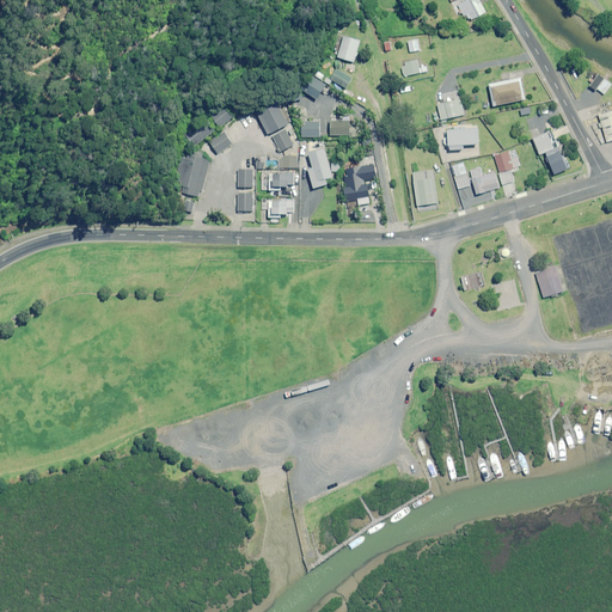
[(472,18),(473,20),(484,14),(478,4),(482,1),(481,0),(467,0),(459,5),(465,16),(467,14),(470,19),(472,18)]
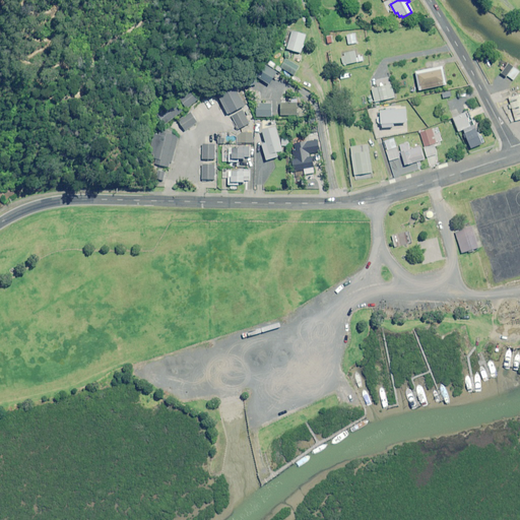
[(306,36),(291,33),(287,49),(302,53),(306,36)]
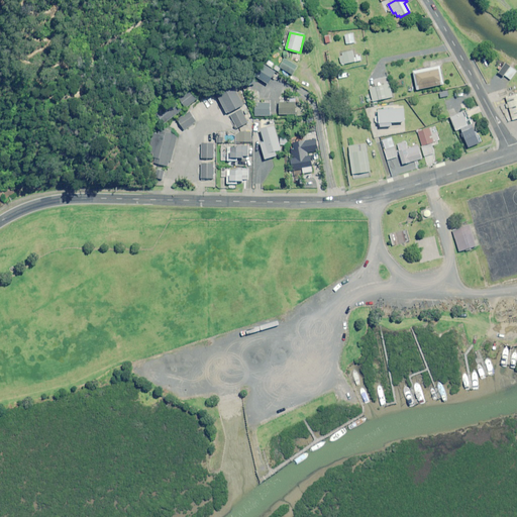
[(355,42),(353,33),(346,34),(347,37),(349,37),(350,43),(355,42)]
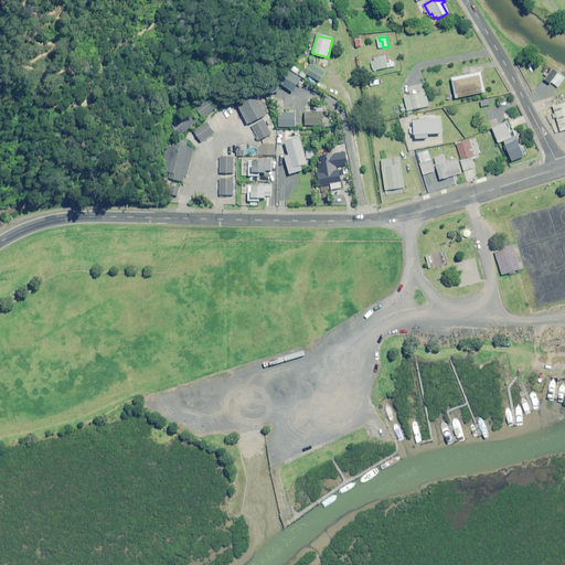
[(375,60),(371,61),(372,68),(376,67),(376,70),(396,66),(395,60),(387,62),(386,55),(374,57),(375,60)]
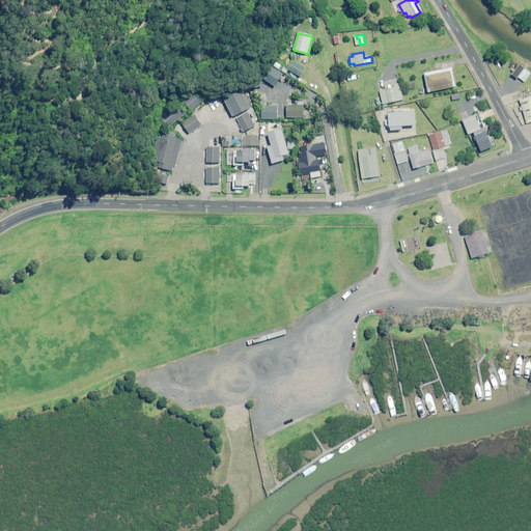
[(306,67),(292,60),(287,70),(301,77),(306,67)]
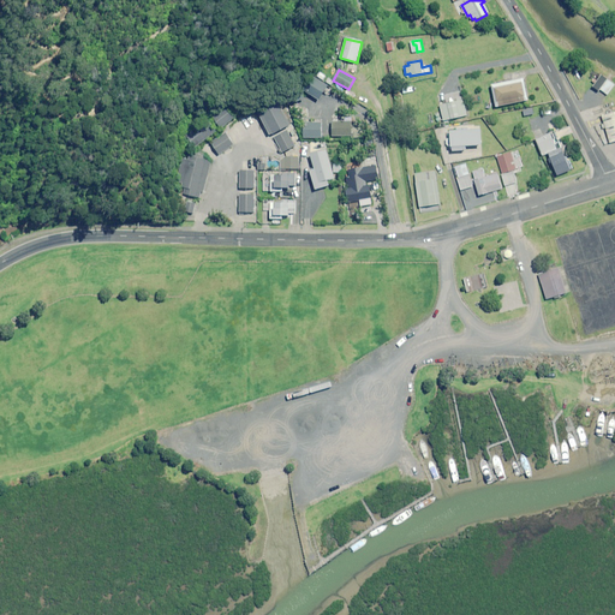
[(320,101),(332,81),(320,73),(316,78),(314,77),(305,91),(320,101)]
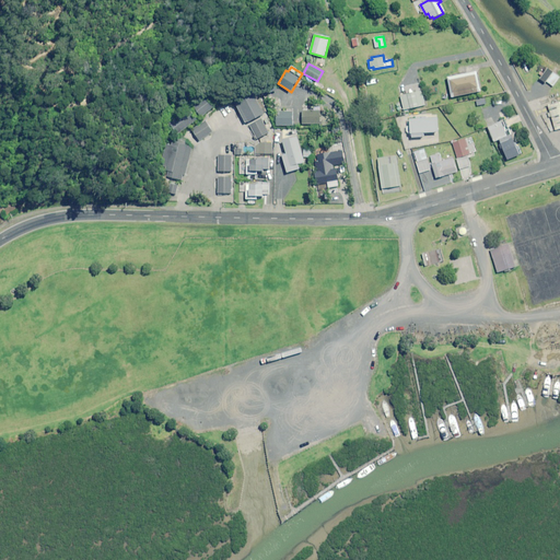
[(559,76),(548,68),(540,78),(546,83),(547,81),(553,85),(559,77),(559,76)]
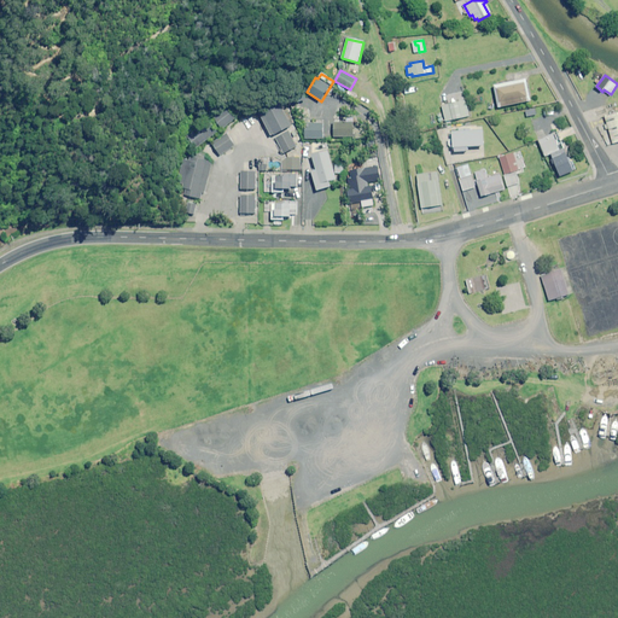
[(529,101),(525,82),(497,87),(501,106),(529,101)]
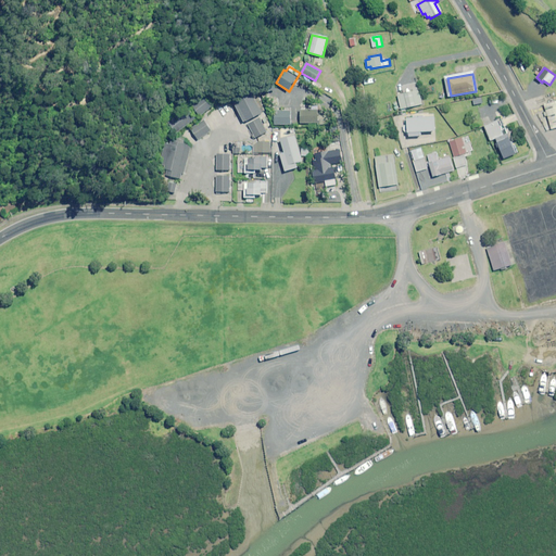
[(419,89),(397,95),(402,109),(422,103),(419,89)]
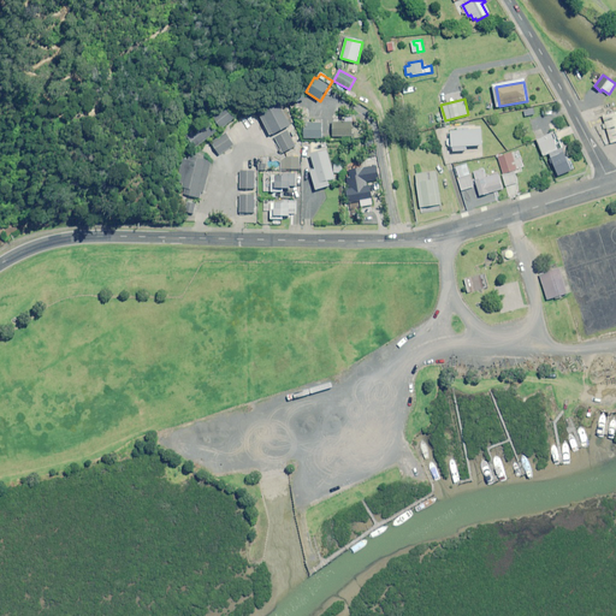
[(292,125),(282,106),(262,117),(283,153),(297,146),(286,128),(292,125)]
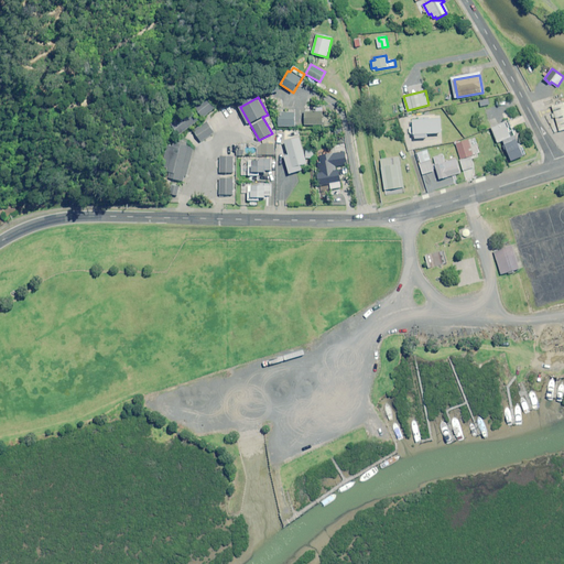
[(208,98),(197,107),(205,117),(216,109),(208,98)]
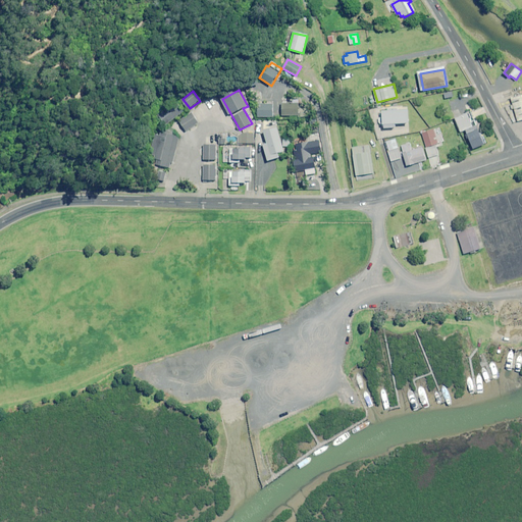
[(521,92),(509,96),(515,119),(521,117),(521,92)]
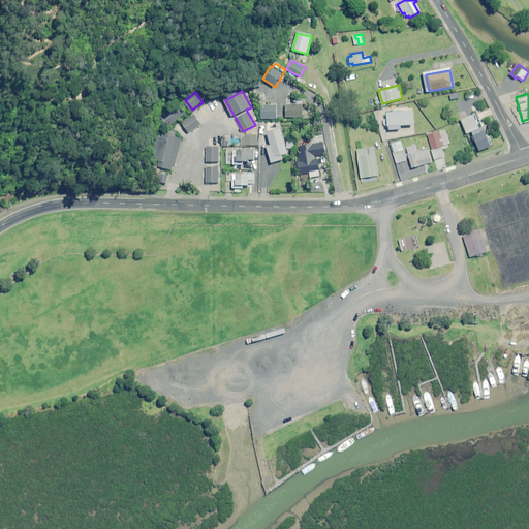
[(476,112),(480,120),(493,115),(487,101),(471,107),(473,113),(476,112)]
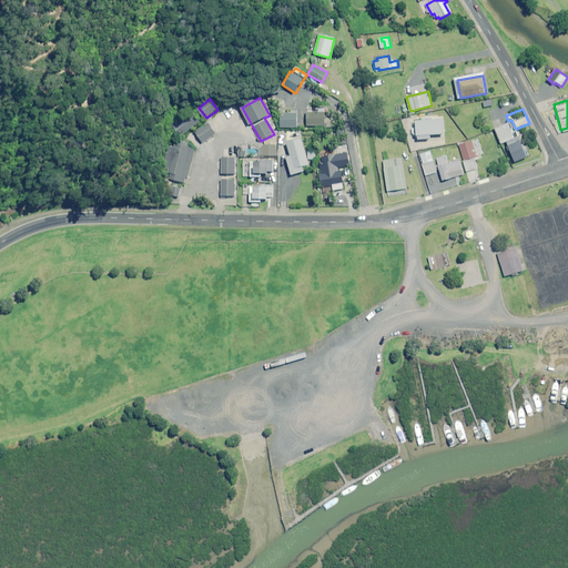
[(201,122),(194,111),(173,124),(181,135),(201,122)]
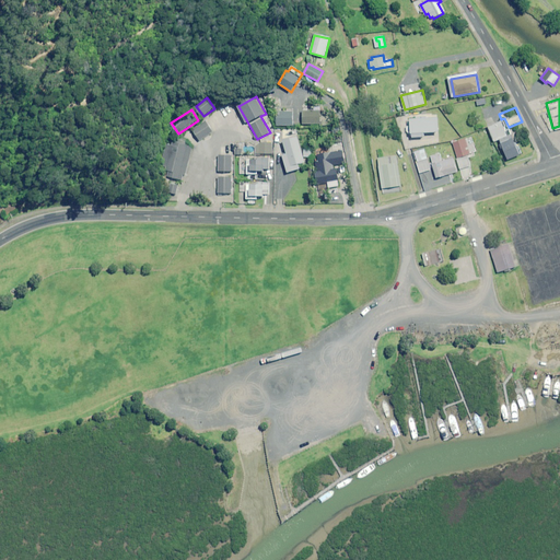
[(293,126),(293,112),(277,111),(277,126),(293,126)]
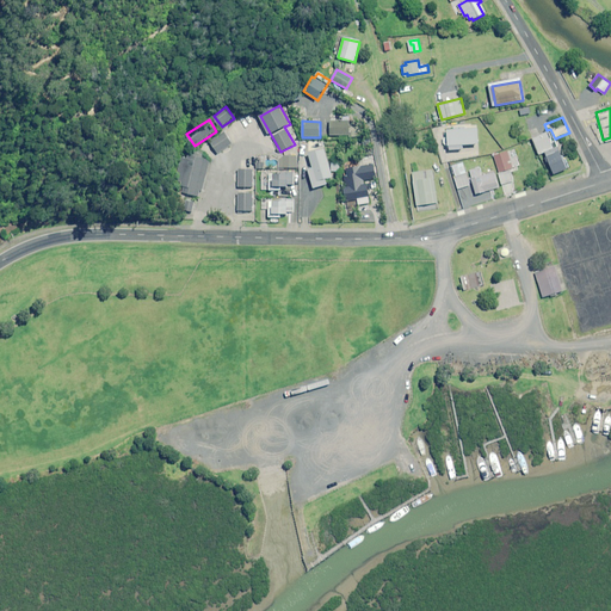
[(350,127),(350,122),(331,121),(331,135),(349,135),(350,135),(351,136),(351,137),(362,137),(362,127),(350,127)]
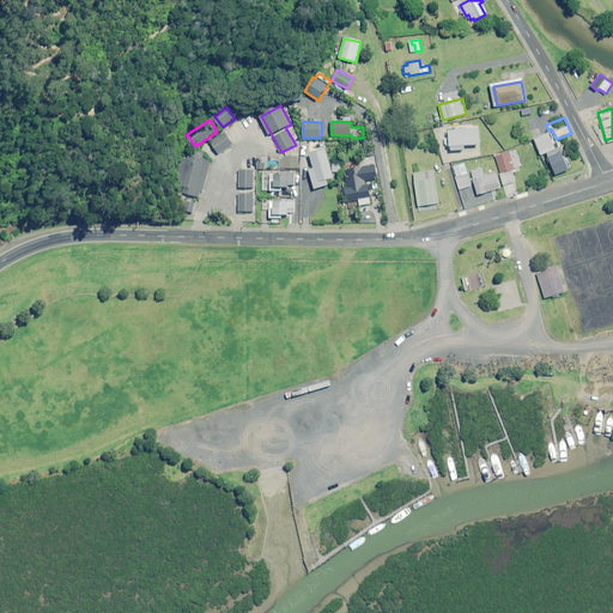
[(445,127),(447,144),(450,143),(450,149),(462,149),(462,144),(478,143),(477,129),(463,129),(463,127),(445,127)]
